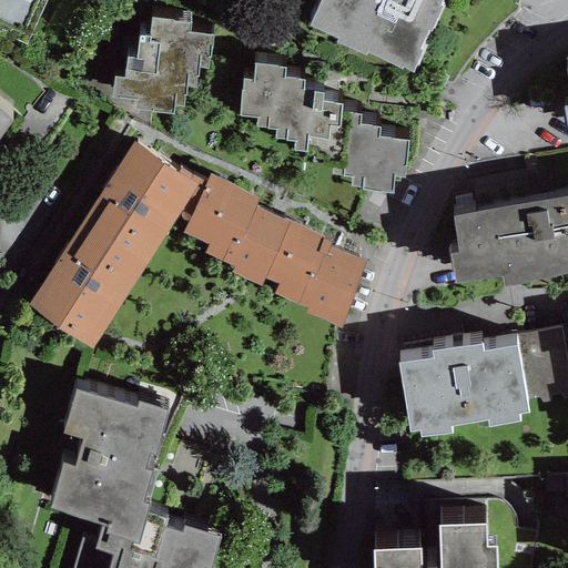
[(44,0),(0,0),(0,29),(24,41),(44,0)]
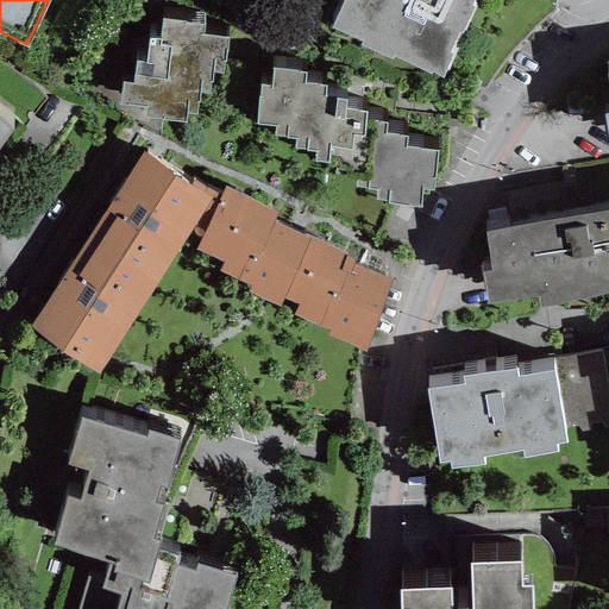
[(341,0),(331,24),(362,38),(359,42),(391,56),(393,54),(429,70),(431,68),(443,74),(452,52),(449,50),(459,29),(462,31),(473,5),(471,4),(472,0),(341,0)]
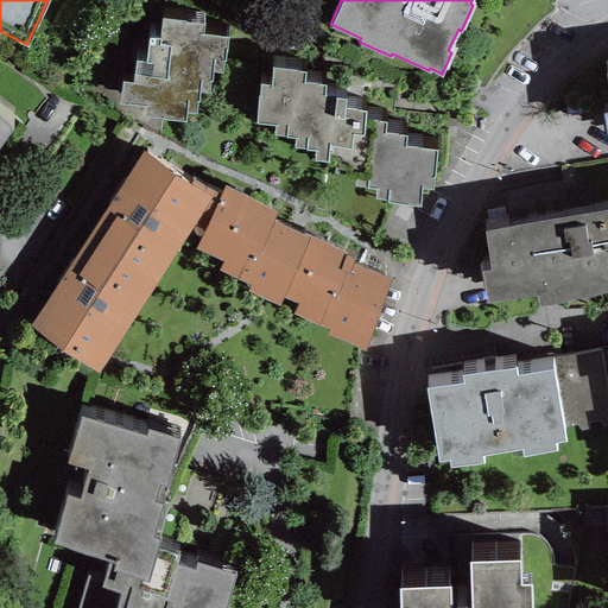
[(185,18),(162,16),(159,36),(149,35),(146,59),(137,58),(133,80),(121,78),(119,102),(145,103),(144,114),(163,115),(162,118),(184,119),(187,111),(195,112),(196,100),(198,100),(200,89),(208,89),(209,78),(211,78),(213,69),(221,70),(222,58),(225,58),(228,35),(203,31),(204,21),(185,20),(185,18)]
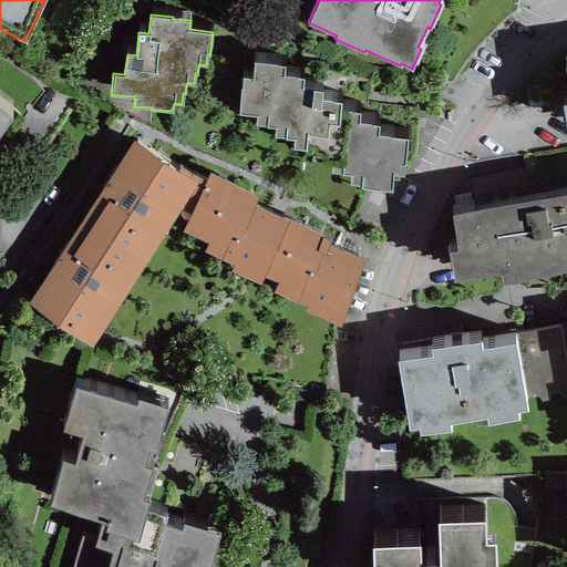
[(284,64),(254,60),(254,79),(243,76),(238,112),(256,114),(255,124),(266,125),(266,127),(274,127),(274,136),(285,135),(285,138),(295,138),(294,148),(312,152),(311,160),(330,163),(331,172),(350,173),(350,185),(361,185),(361,188),(391,191),(393,173),(403,174),(408,137),(378,133),(379,123),(359,121),(360,111),(340,109),(342,101),(321,99),(322,90),(302,86),(303,78),(284,74),(284,64)]
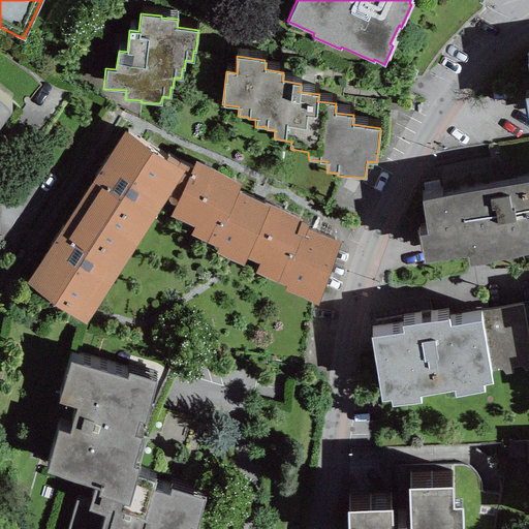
[(0,124),(11,110),(0,100),(0,124)]
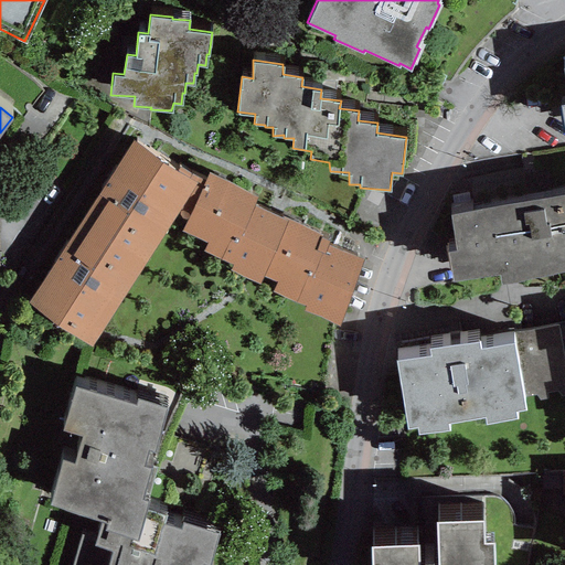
[(132,139),(25,304),(91,344),(179,208),(196,180),(132,139)]
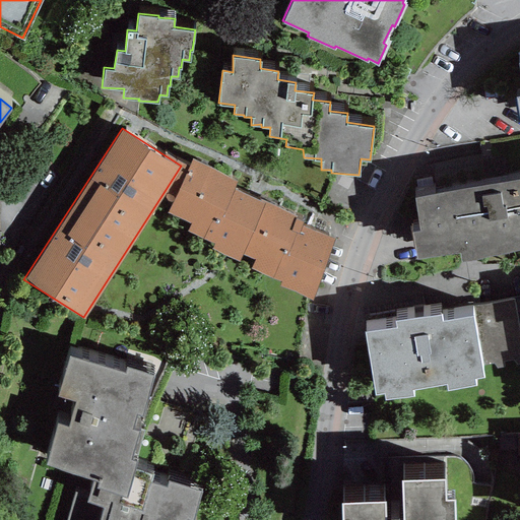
[(185,163),(181,166),(165,191),(175,195),(168,211),(191,221),(188,230),(213,241),(234,187),(236,180),(192,158),(191,167),(185,163)]
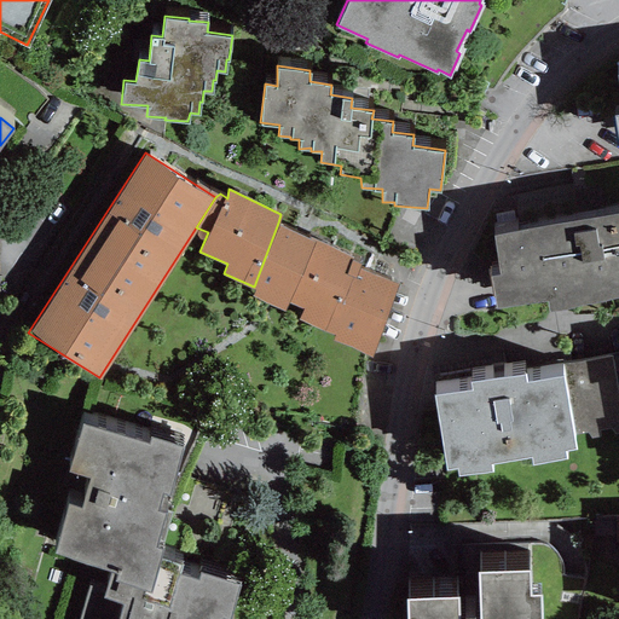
[(618,210),(491,233),(498,272),(490,275),(496,307),(547,298),(549,308),(618,295),(618,210)]
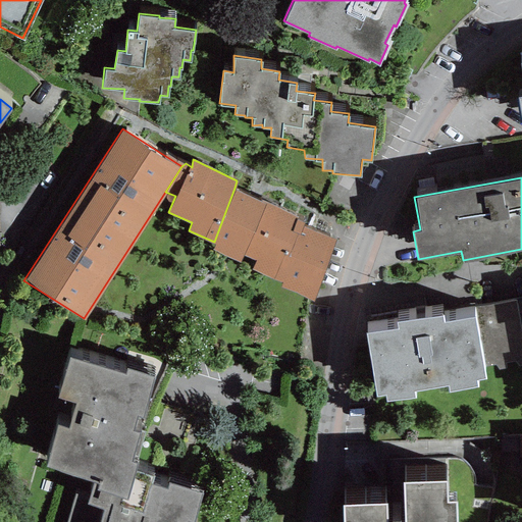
[(303,219),(235,188),(214,242),(212,248),(241,260),(243,254),(256,259),(251,268),(272,277),(282,251),(290,254),(301,224),(303,219)]
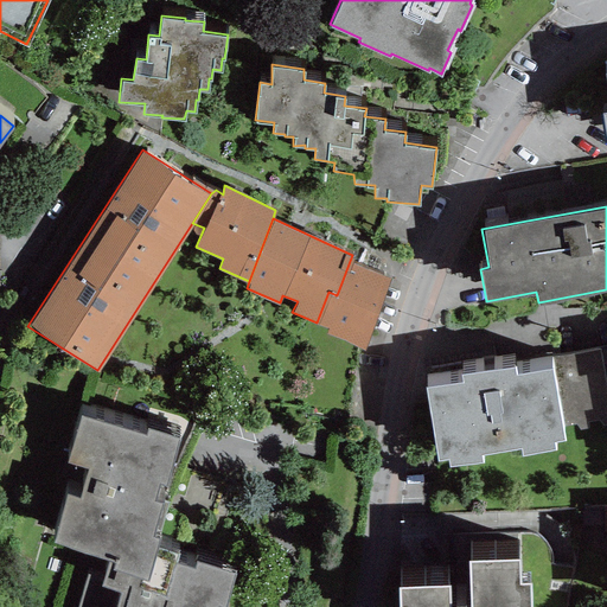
[(391,276),(350,261),(337,295),(328,292),(317,323),(327,326),(325,332),(364,347),(391,276)]
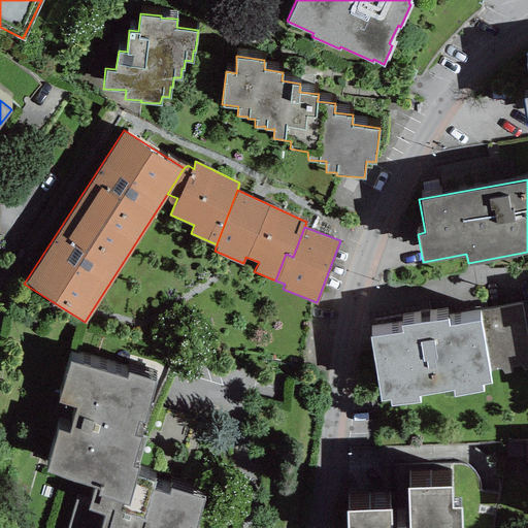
[(402,331),(370,336),(381,399),(389,397),(391,404),(420,399),(419,393),(453,388),(454,394),(483,390),(482,383),(491,381),(480,319),(449,325),(447,317),(401,325),(402,331)]
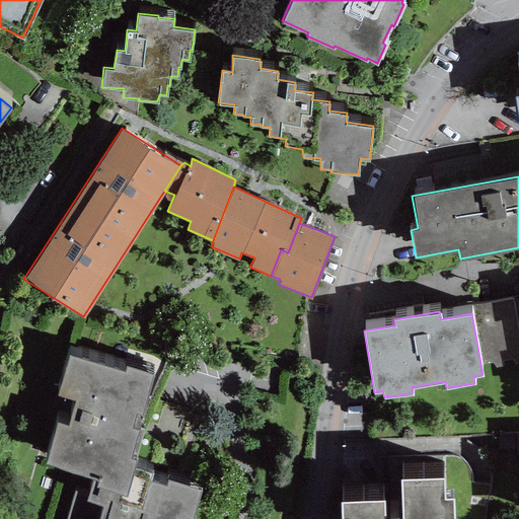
[(126,371),(69,355),(58,393),(73,398),(66,423),(58,421),(46,461),(64,466),(60,482),(75,486),(65,518),(184,518),(187,515),(193,517),(201,489),(167,478),(165,487),(131,476),(137,457),(132,456),(140,429),(132,427),(137,409),(143,411),(154,372),(127,364),(126,371)]
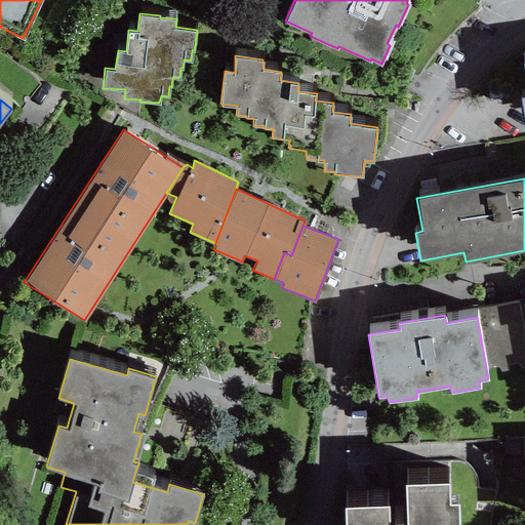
[(524,437),(503,438),(505,473),(524,472),(524,437)]
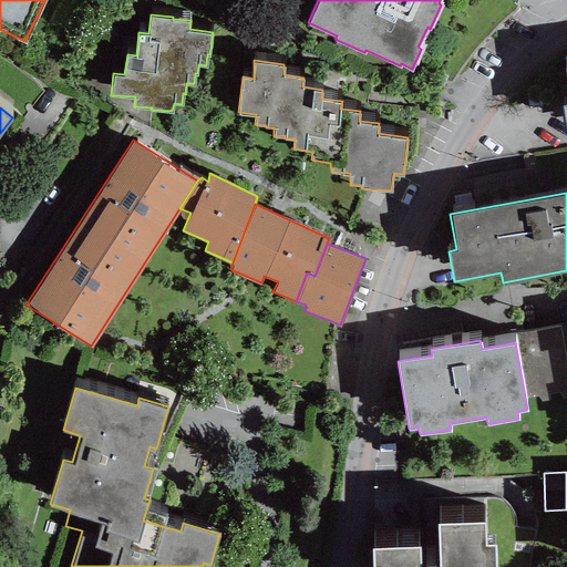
[(485,544),(484,518),(439,521),(440,566),(420,566),(419,545),(372,546),(373,566),(485,566),(486,566),(497,566),(497,543),(485,544)]
